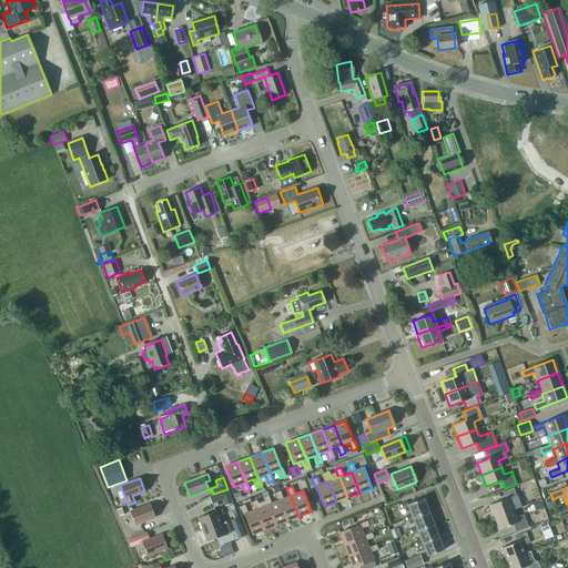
[(489,506),(494,518),(514,510),(510,503),(518,500),(514,488),(501,493),(505,500),(489,506)]
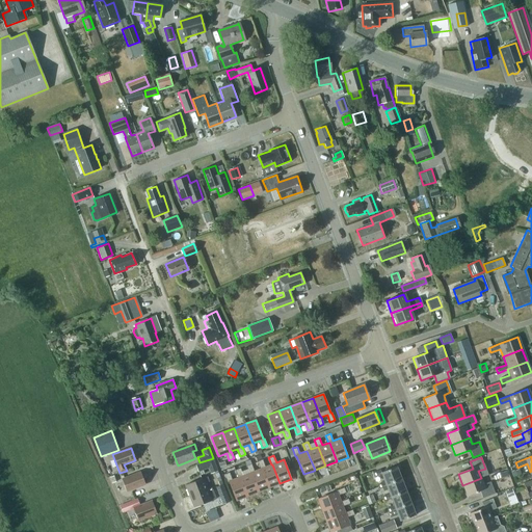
[(217,472),(213,458),(195,466),(198,472),(200,475),(205,474),(204,470),(209,468),(211,474),(217,472)]
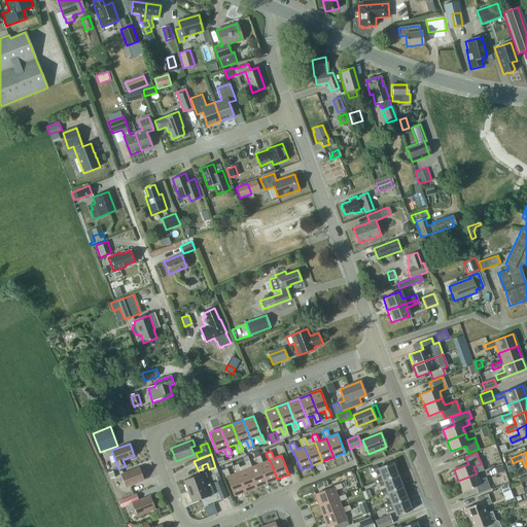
[(267,483),(277,479),(270,460),(269,460),(262,462),(259,455),(255,457),(257,464),(258,464),(267,483)]
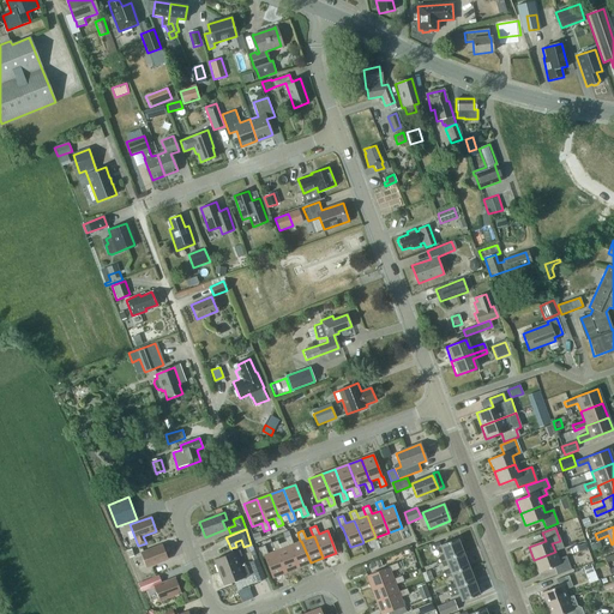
[(298,567),(311,563),(301,541),(300,541),(294,543),(290,536),(284,539),(288,546),(289,546),(298,567)]
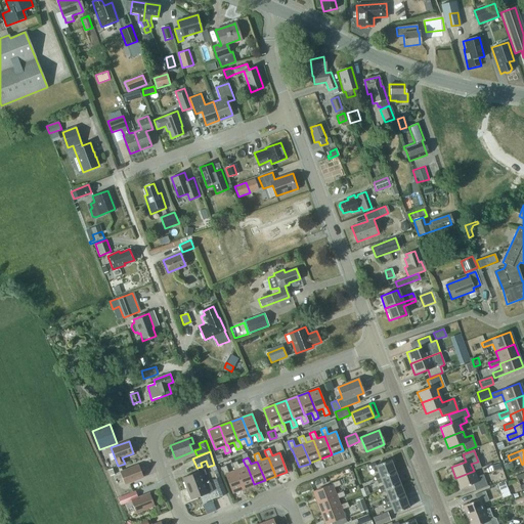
[(375,463),(367,466),(368,471),(377,468),(379,475),(380,478),(395,472),(390,460),(376,466),(375,463)]
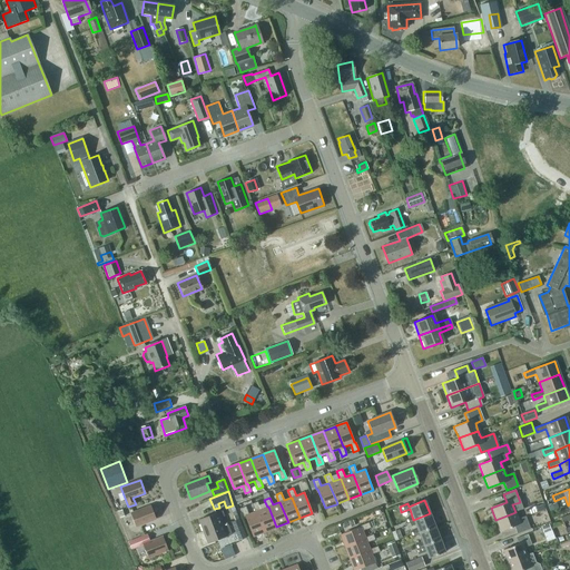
[(264,531),(276,527),(268,507),(267,507),(261,510),(257,502),(253,504),(255,511),(256,511),(264,531)]
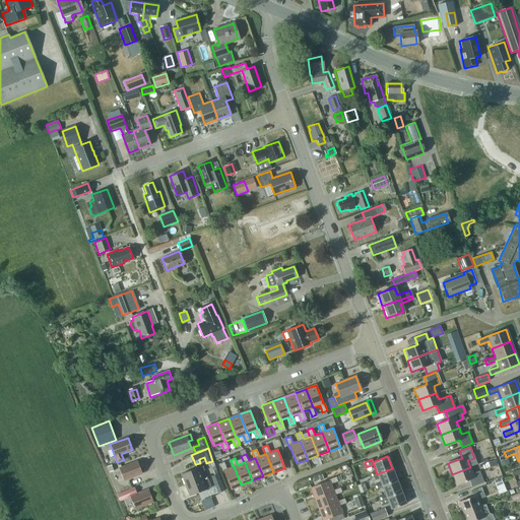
[(495,460),(489,462),(491,468),(497,466),(495,460)]
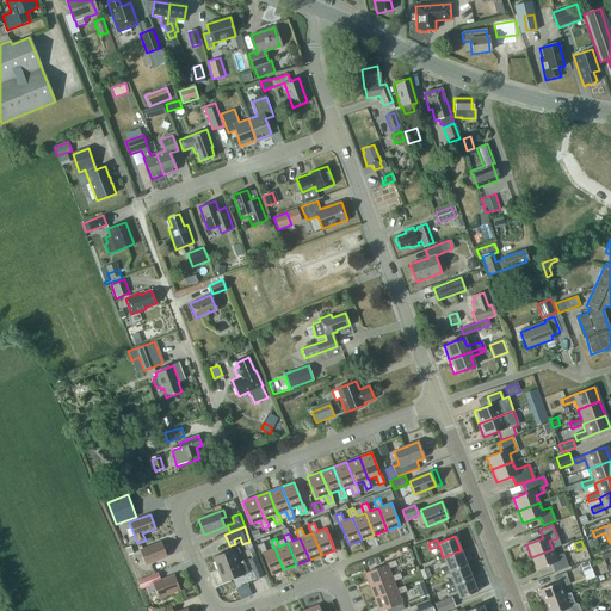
[(603,561),(610,557),(610,541),(609,542),(610,549),(610,551),(600,555),(603,561)]
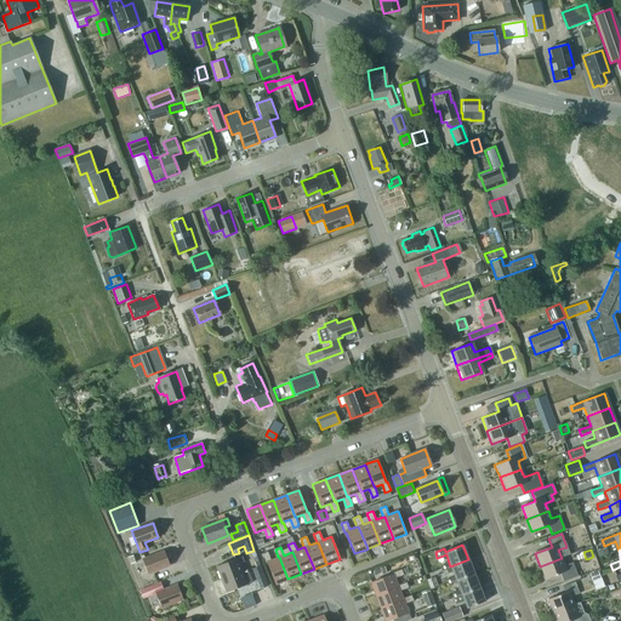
[(143,559),(148,574),(169,565),(164,551),(143,559)]
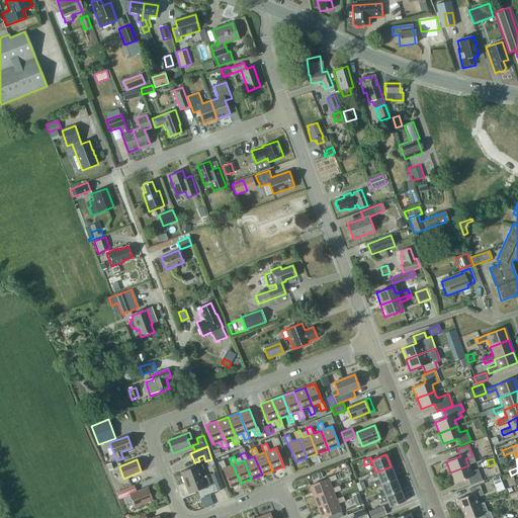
[(230,488),(240,483),(233,464),(232,464),(226,467),(224,460),(219,462),(222,469),(223,469),(230,488)]
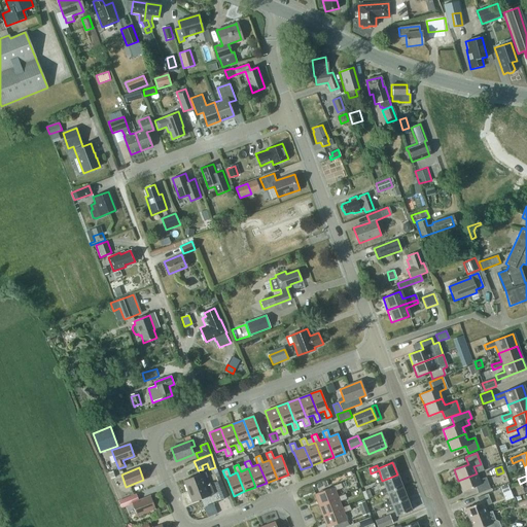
[(183,481),(187,492),(206,485),(203,479),(207,478),(206,472),(183,481)]
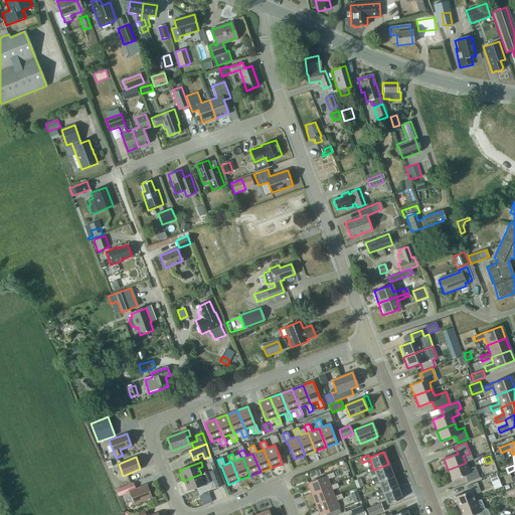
[(466,463),(448,470),(451,480),(464,476),(466,483),(479,478),(475,467),(468,469),(466,463)]
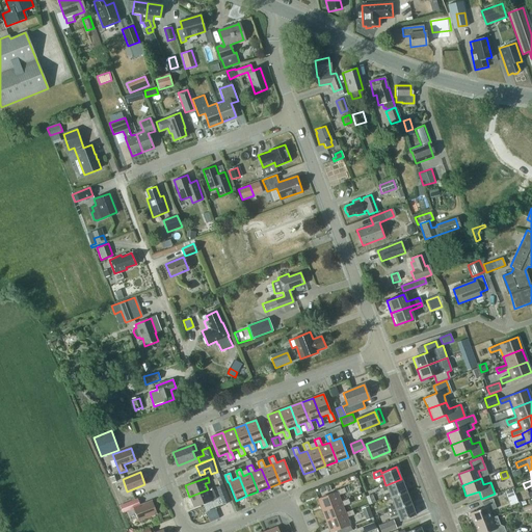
[(390,494),(391,497),(406,491),(401,479),(386,485),(384,482),(377,485),(379,489),(382,488),(383,493),(389,490),(390,494)]
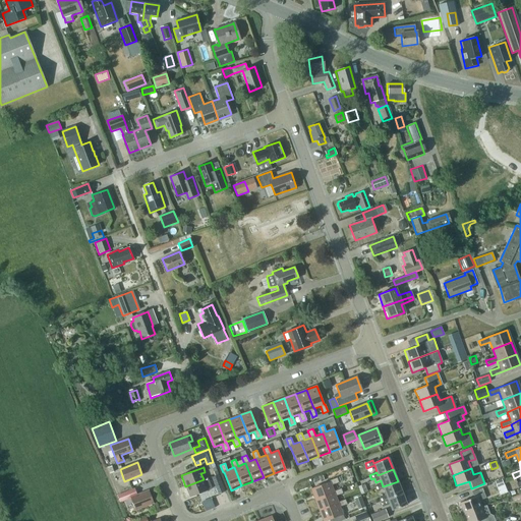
[(212,477),(218,495),(225,491),(218,475),(212,477)]
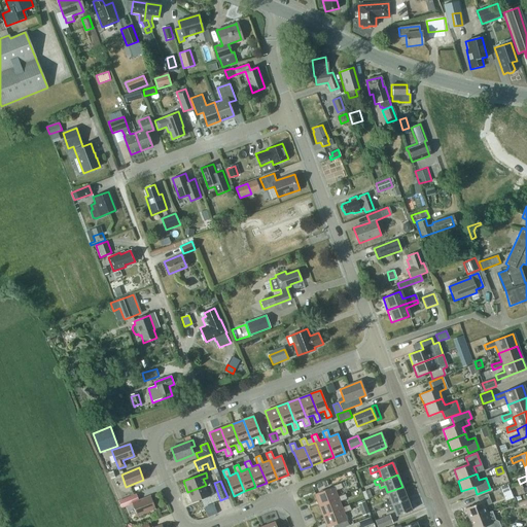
[(187,492),(192,502),(214,494),(210,483),(206,485),(187,492)]
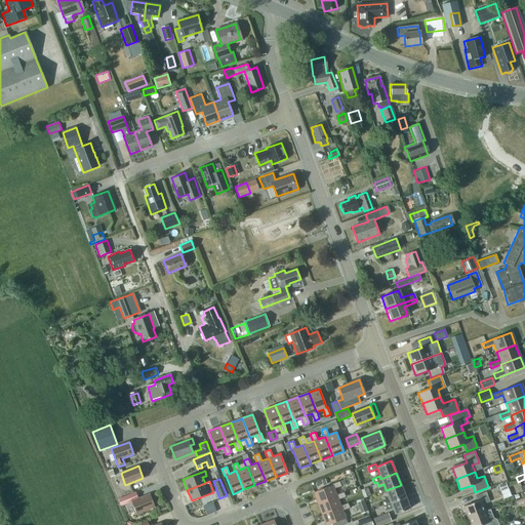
[(317,503),(336,496),(336,495),(333,489),(340,486),(339,481),(331,484),(331,485),(313,492),(317,503)]
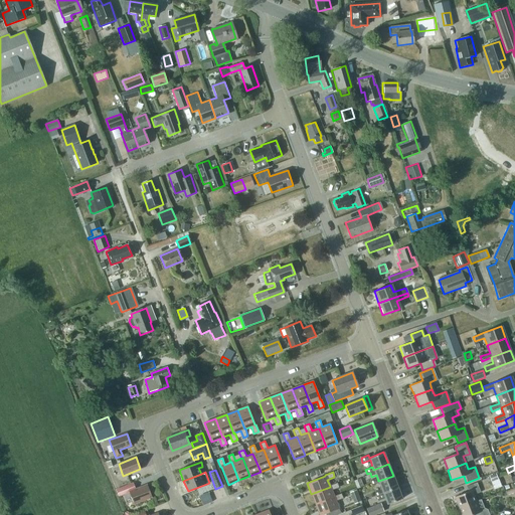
[(496,474),(489,476),(491,482),(498,479),(496,474)]
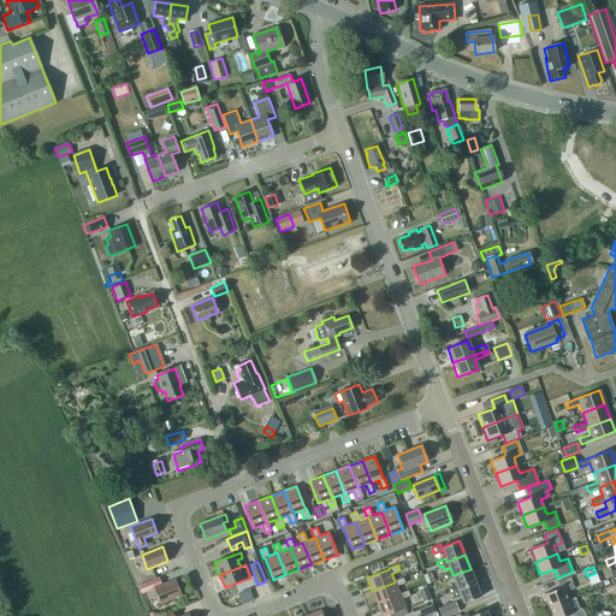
[(451,572),(443,575),(444,581),(454,578),(456,586),(458,590),(475,582),(471,569),(452,575),(451,572)]
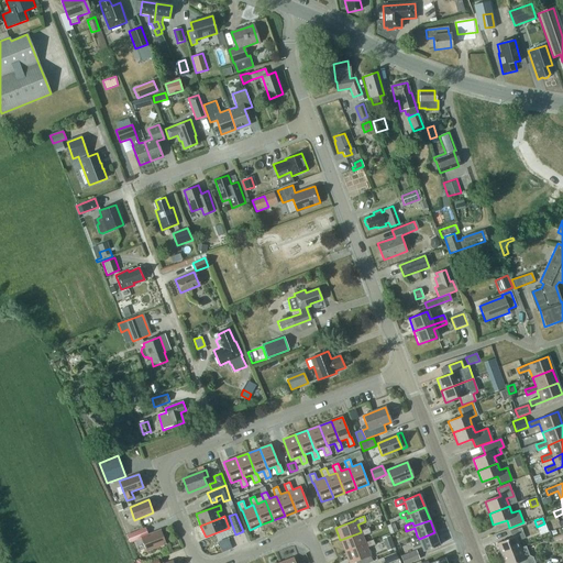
[(368,528),(361,531),(361,532),(340,540),(345,552),(365,544),(365,542),(362,536),(371,533),(368,528)]
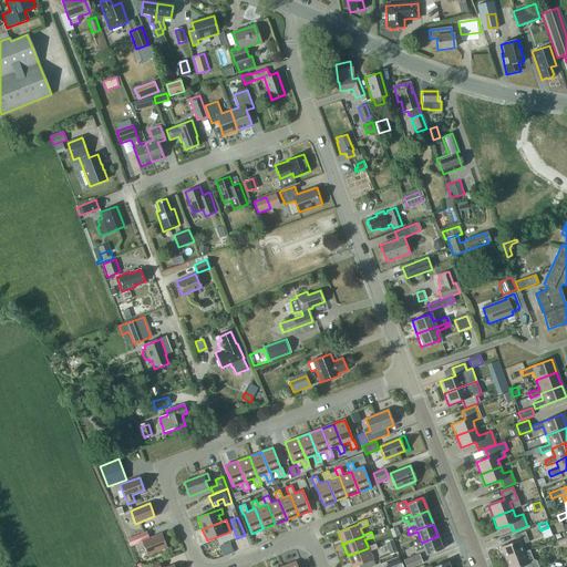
[(500,547),(504,559),(524,552),(521,545),(528,542),(524,532),(513,536),(515,542),(500,547)]
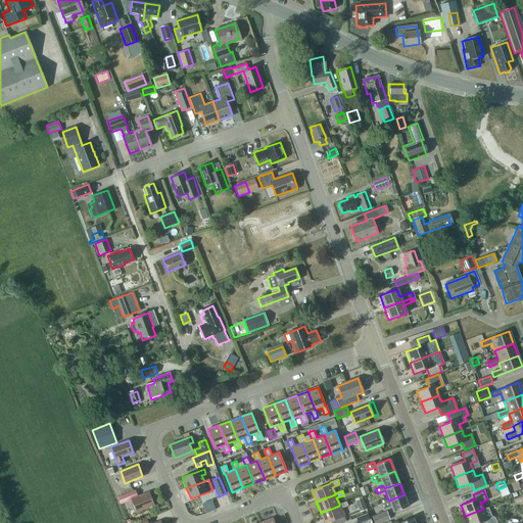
[(131,500),(136,512),(153,505),(148,492),(131,500)]
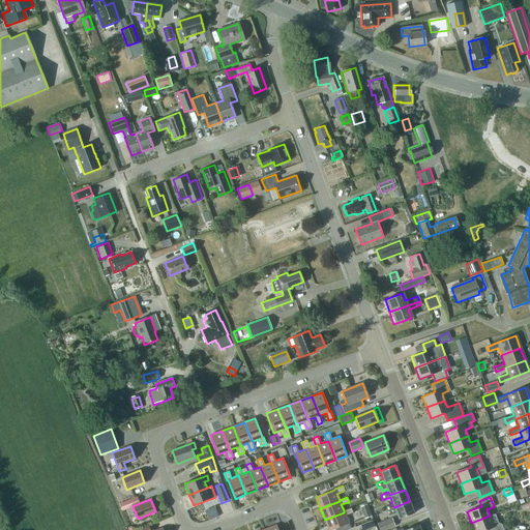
[(389,517),(396,513),(399,520),(414,513),(409,501),(394,507),(392,504),(385,507),(389,517)]
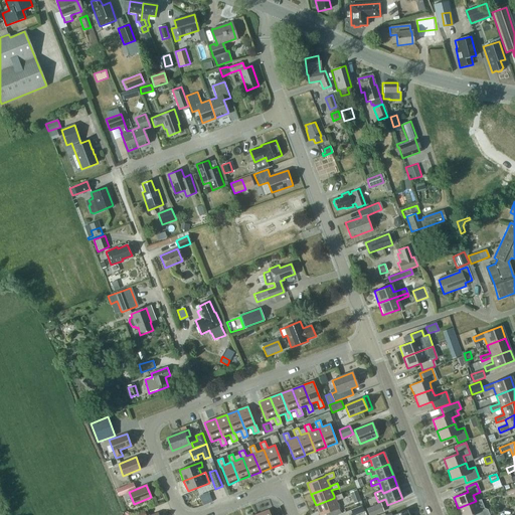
[(360,502),(356,490),(350,492),(354,504),(360,502)]
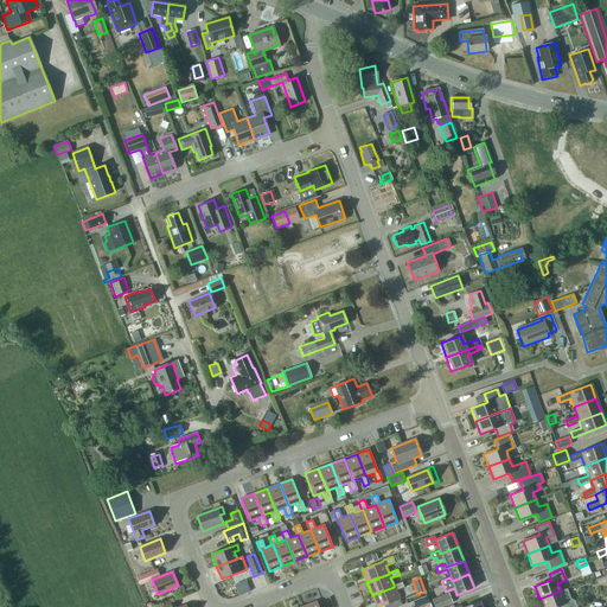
[(249,592),(246,581),(234,585),(238,595),(249,592)]
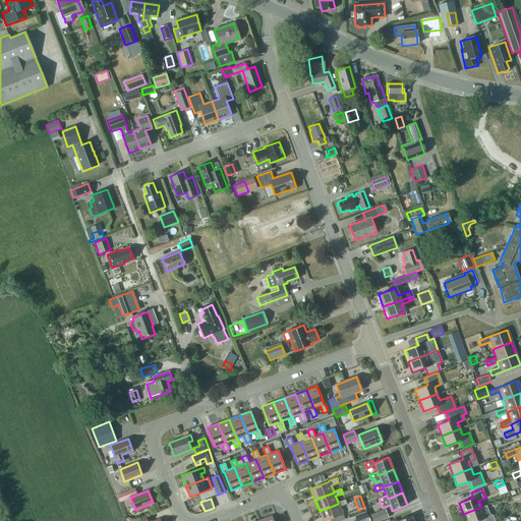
[(347,504),(345,500),(338,502),(338,504),(320,511),(323,520),(325,520),(329,520),(341,520),(344,520),(339,507),(347,504)]
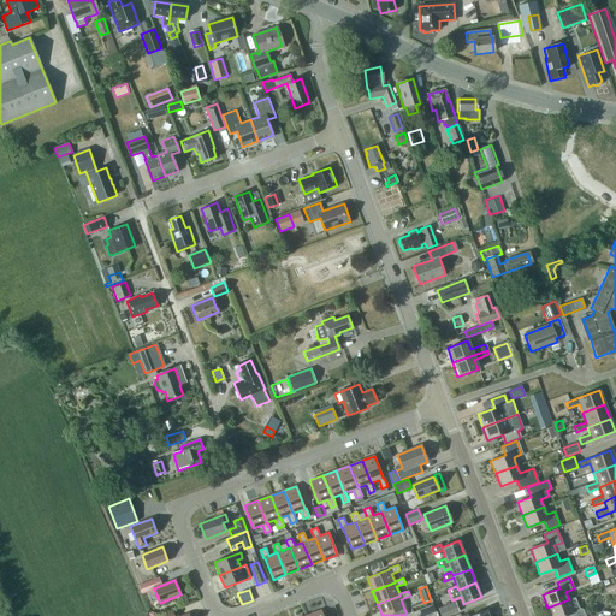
[(569,599),(548,608),(551,615),(564,615),(567,615),(585,615),(582,609),(579,608),(575,598),(569,599)]
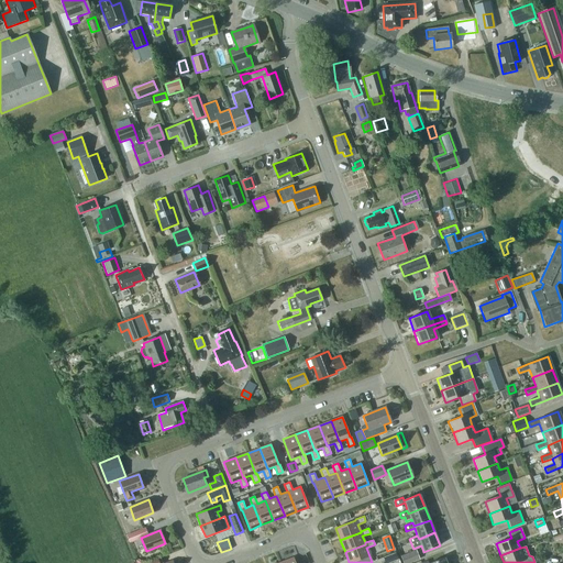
[(403,562),(408,562),(419,559),(416,551),(400,556),(403,562)]
